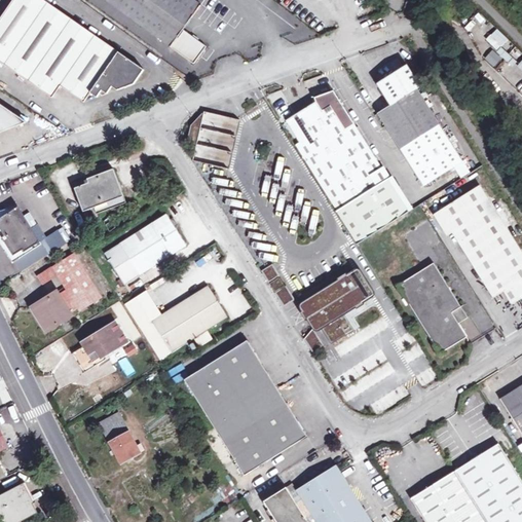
[(138,65),(44,0),(4,0),(0,6),(0,61),(47,92),(53,83),(56,81),(79,98),(85,88),(91,94),(97,86),(102,89),(107,82),(112,85),(128,80),(138,65)]
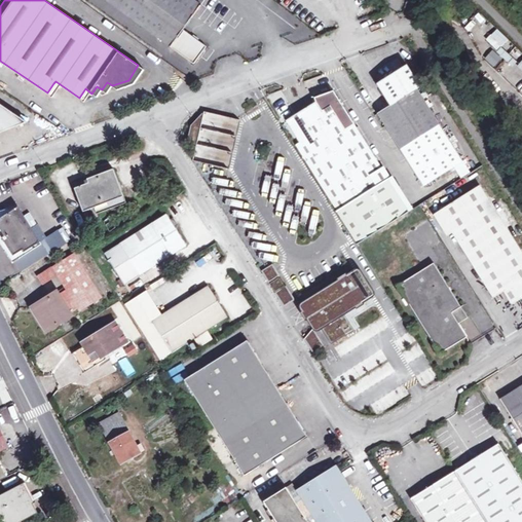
[(107,0),(189,59),(201,42),(178,26),(195,0),(107,0)]
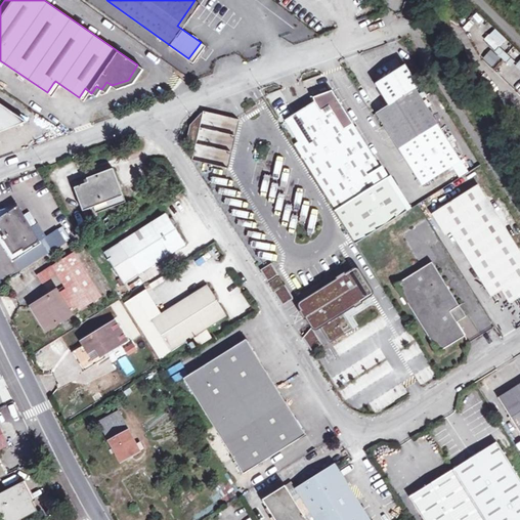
[(497,45),(505,41),(497,29),(490,33),(497,45)]
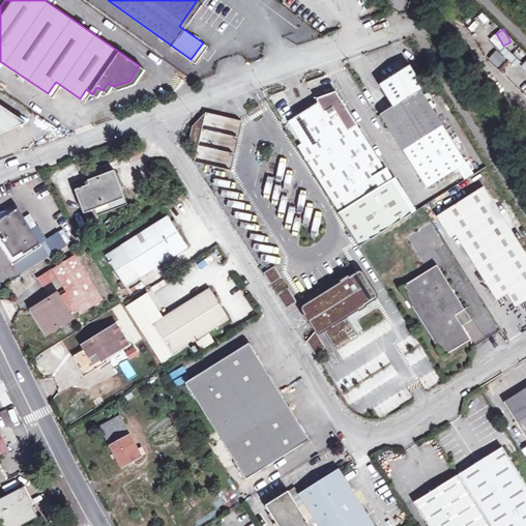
[(494,64),(502,56),(492,47),(485,55),(494,64)]
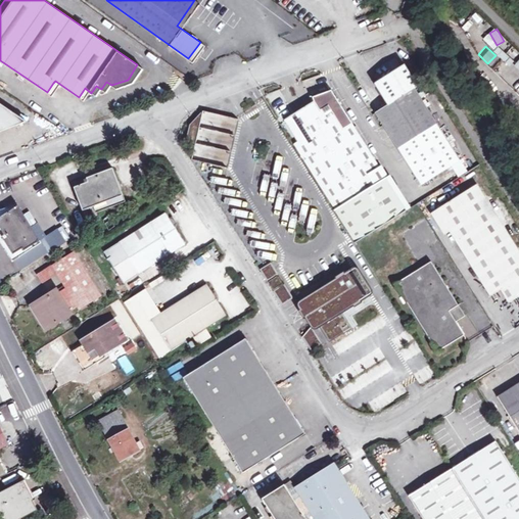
[(461,155),(417,84),(404,62),(378,78),(391,99),(377,108),(421,180),(461,155)]
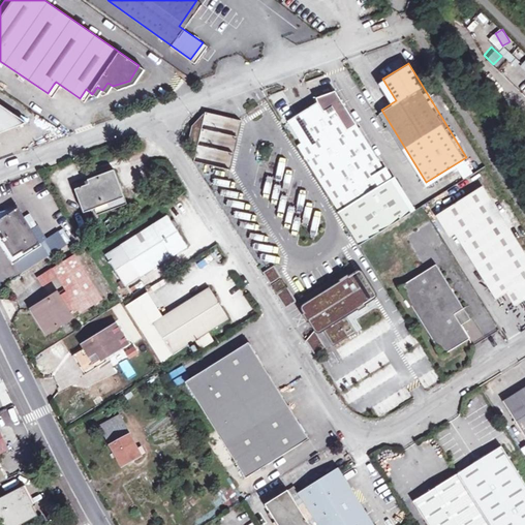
[(339,211),(394,177),(338,88),(320,93),(321,100),(297,116),(310,137),(298,146),(318,178),(339,211)]
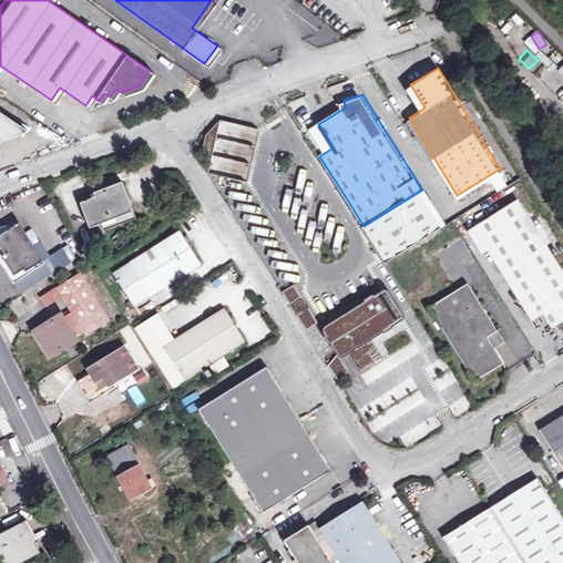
[(0,136),(24,128),(0,111),(0,136)]
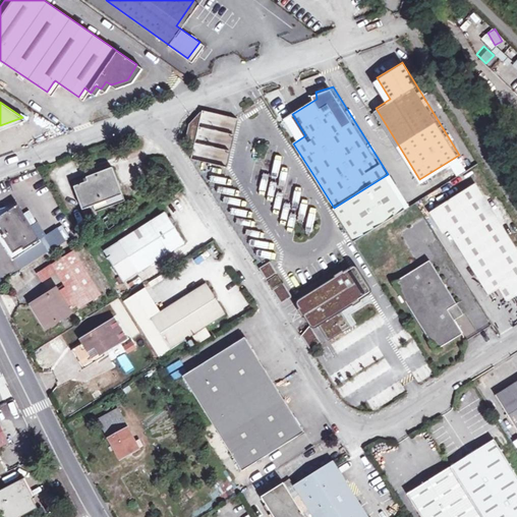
[(209,122),(229,126),(231,115),(211,111),(209,122)]
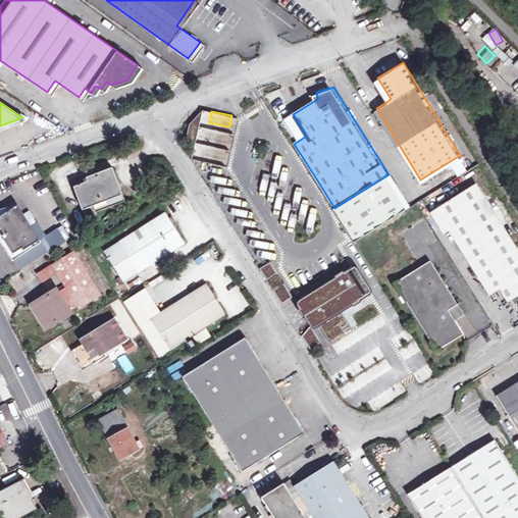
[(113,168),(87,176),(89,180),(74,186),(83,210),(93,207),(95,211),(124,202),(113,168)]
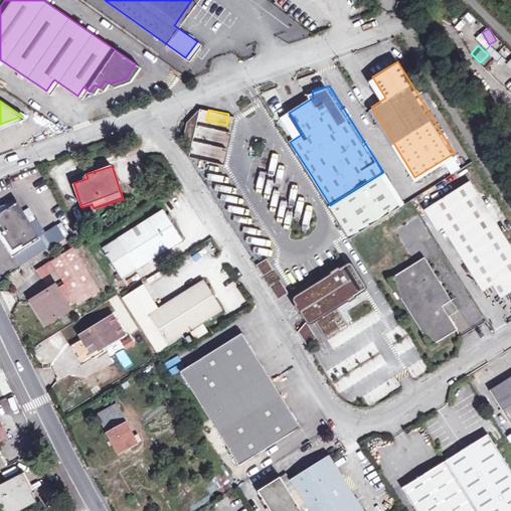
[(383,172),(330,205),(348,234),(401,201),(399,198),(383,172)]
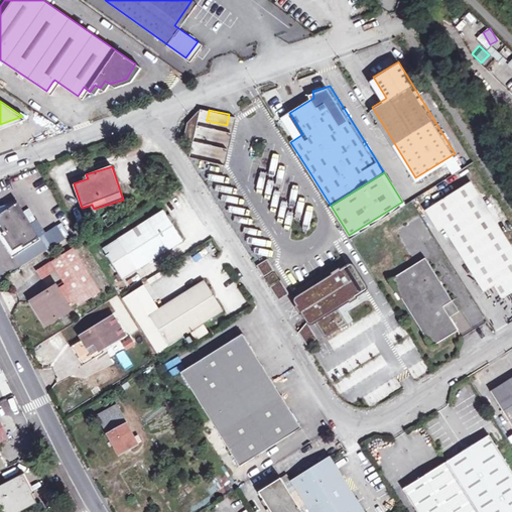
[(495,280),(503,292),(511,286),(511,240),(472,175),(431,201),(485,286),(495,280)]
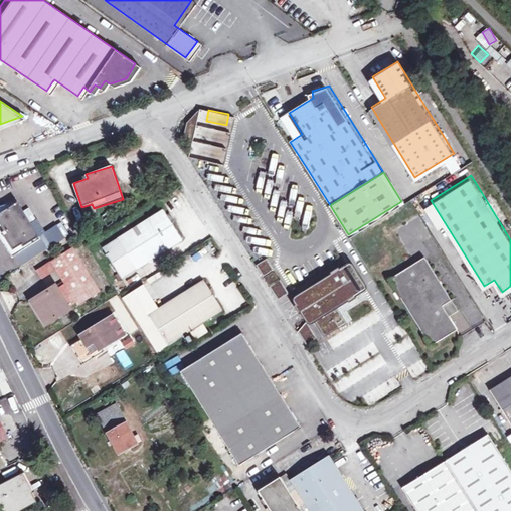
[(16,199),(0,206),(0,234),(12,254),(40,237),(16,199)]
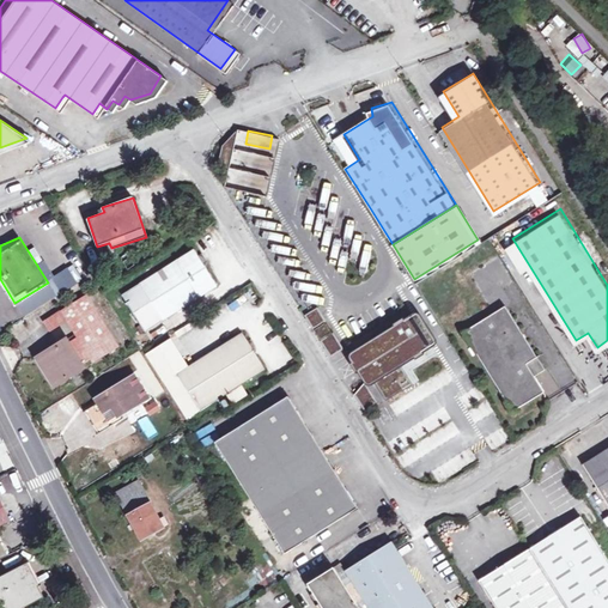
[(192,249),(120,295),(144,332),(216,286),(192,249)]
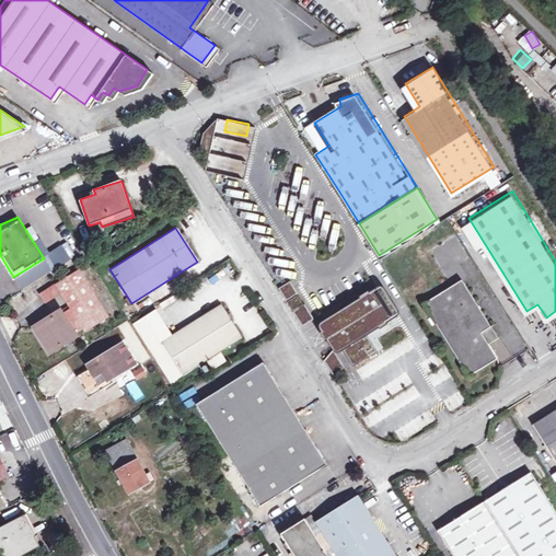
[(219,265),(205,278),(211,285),(226,271),(219,265)]
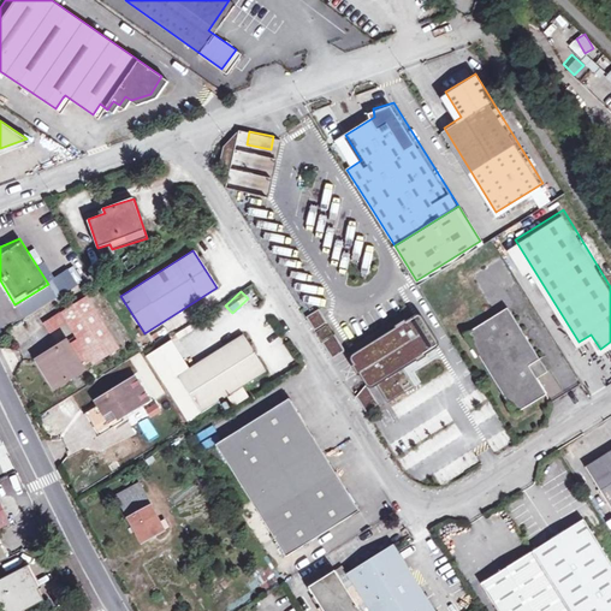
[(59,310),(66,320),(77,337),(67,343),(65,339),(35,359),(53,386),(83,367),(81,365),(90,360),(92,362),(117,345),(85,295),(59,310)]
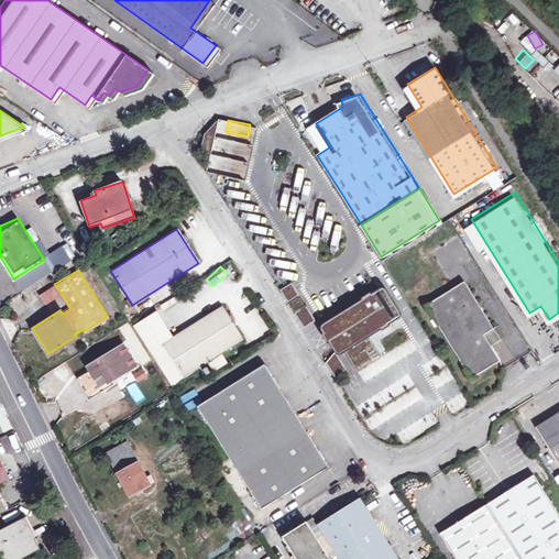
[(501,354),(493,341),(503,335),(466,276),(451,285),(427,299),(472,372),(501,354)]
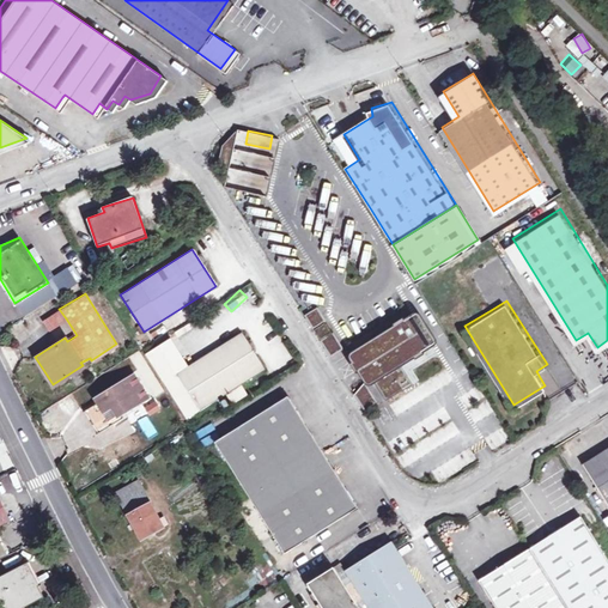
[(316,303),(304,310),(312,324),(324,316),(316,303)]
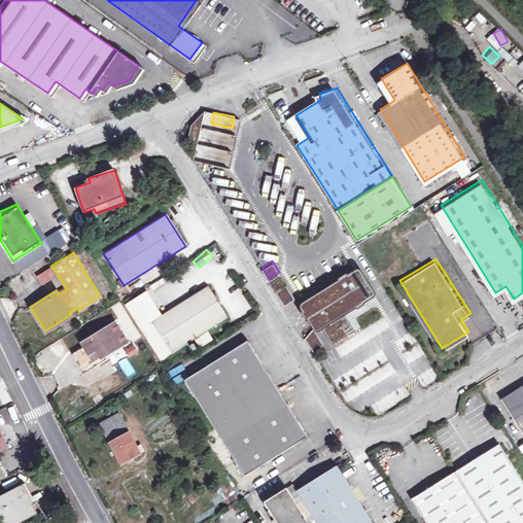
[(346,263),(301,291),(332,341),(354,326),(344,311),(372,293),(350,260),(346,263)]
